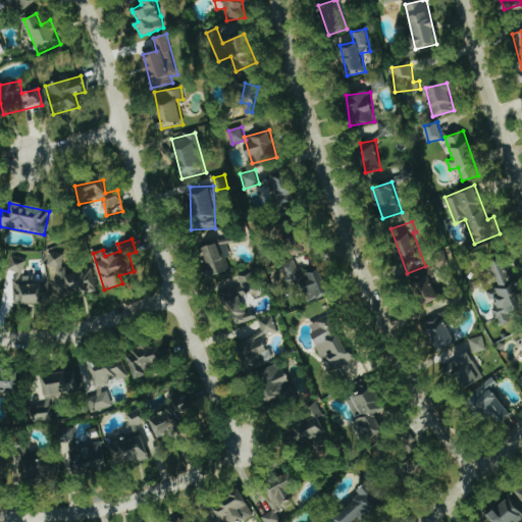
[(232,275),(227,258),(230,257),(226,242),(203,249),(213,281),(232,275)]
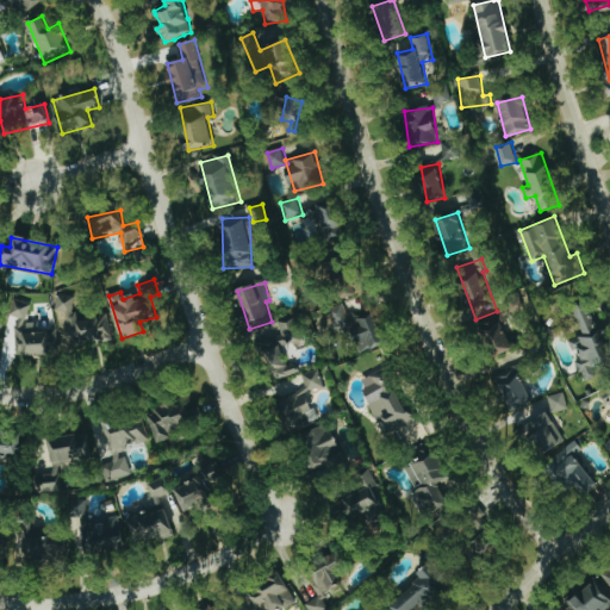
[(112,341),(110,317),(76,321),(74,296),(56,298),(60,332),(72,331),(73,346),(112,341)]
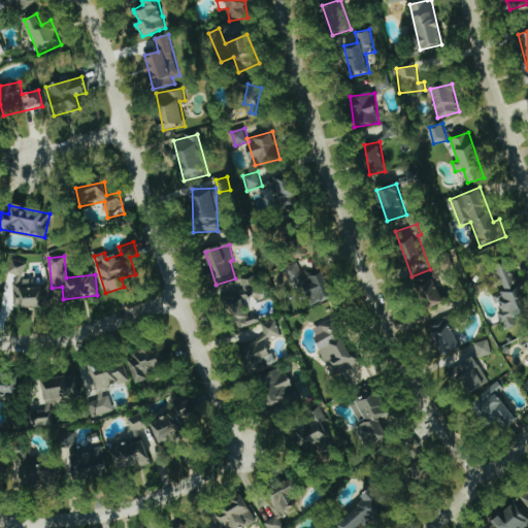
[(51,307),(50,288),(32,288),(32,279),(26,279),(26,259),(12,260),(14,308),(51,307)]
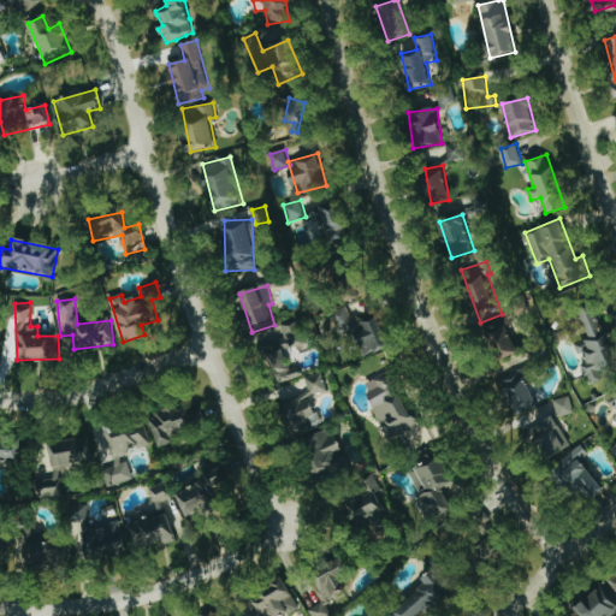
[(581,311),(590,338),(576,343),(580,354),(586,351),(590,363),(585,365),(591,384),(603,380),(599,369),(615,365),(615,344),(611,330),(604,331),(597,306),(581,311)]
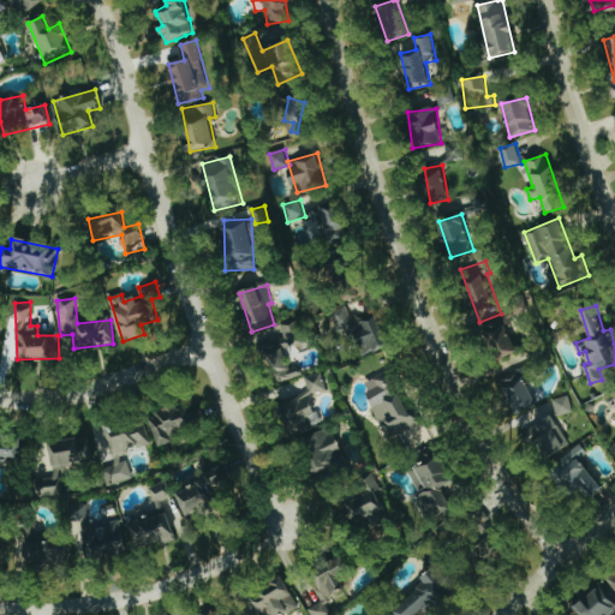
[(376,308),(344,321),(358,357),(390,345),(376,308)]
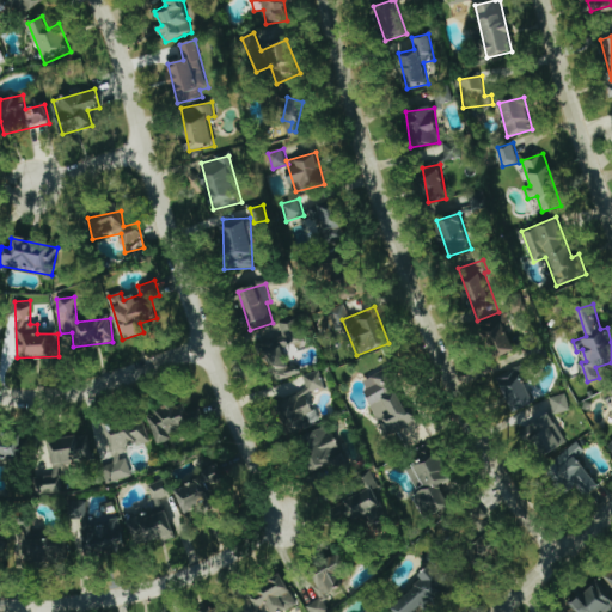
[(276,383),(300,372),(297,363),(291,366),(281,346),(304,336),(295,317),(277,324),(282,335),(259,344),(276,383)]
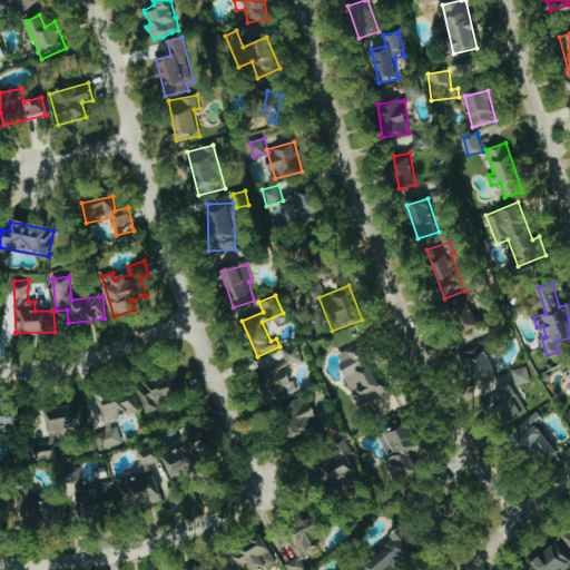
[(480,326),(471,301),(451,307),(460,333),(480,326)]
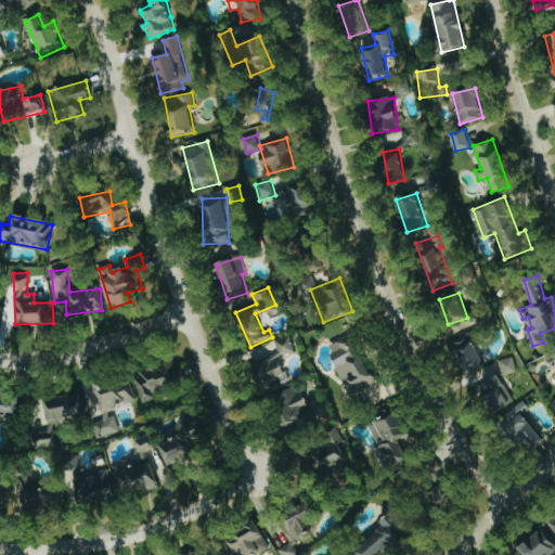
[(347,362),(339,365),(353,394),(364,388),(369,398),(382,391),(352,333),(337,340),(347,362)]
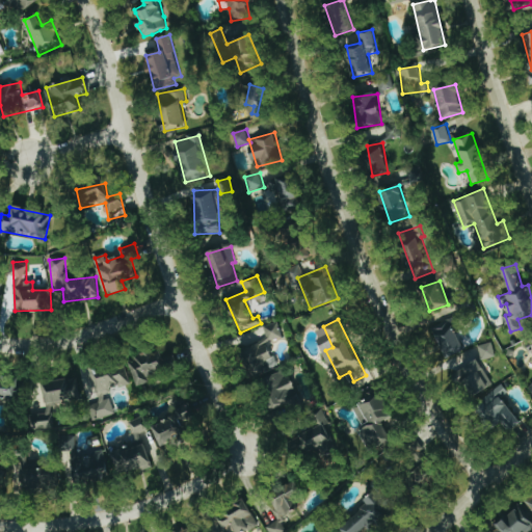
[(433,330),(449,357),(468,346),(451,319),(433,330)]
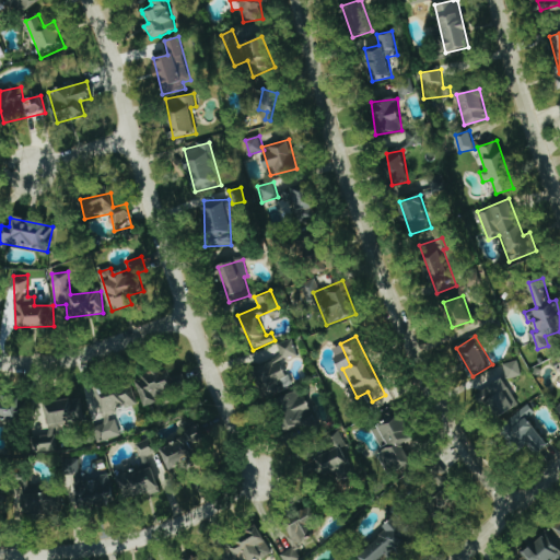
[(265,394),(292,387),(284,359),(298,356),(294,339),(279,342),(282,356),(257,362),(265,394)]
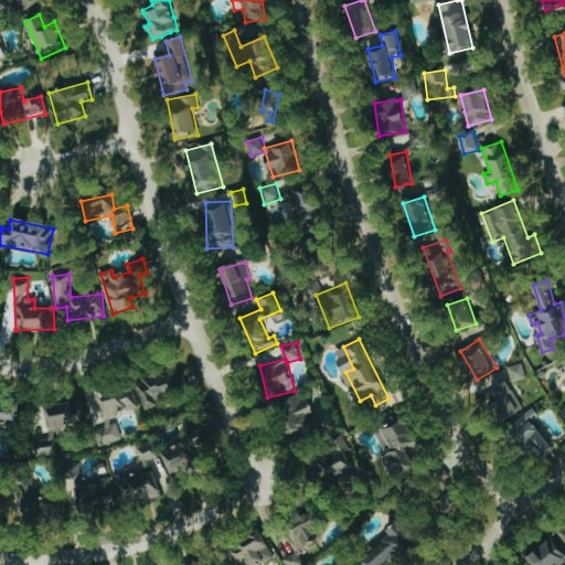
[(528,377),(522,362),(508,368),(513,383),(528,377)]
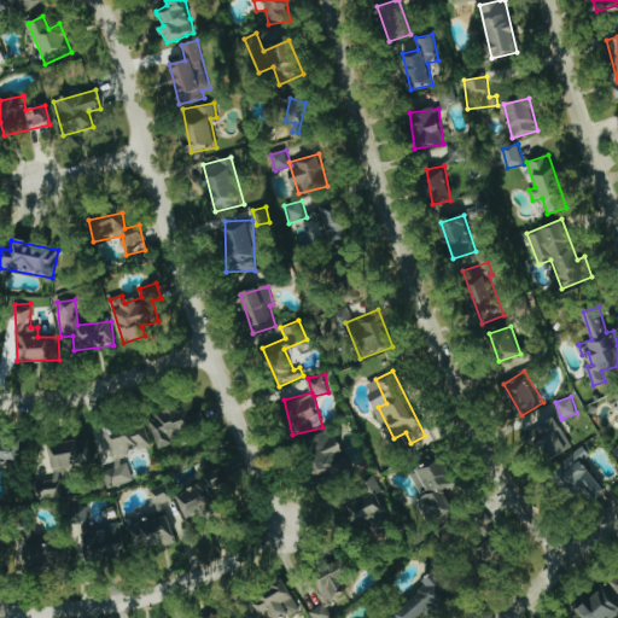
[(159,444),(193,432),(182,404),(150,417),(159,444)]
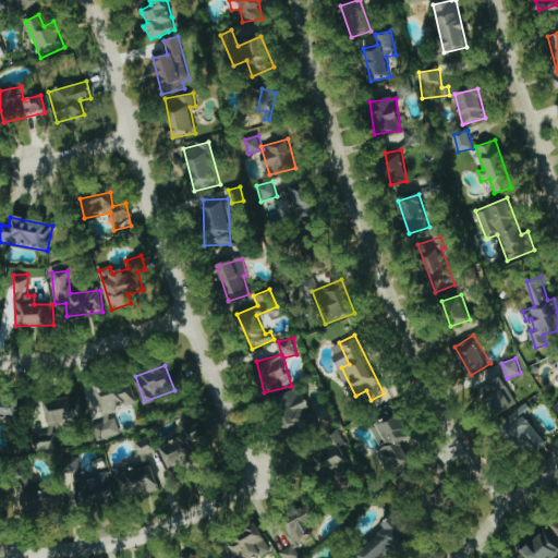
[(480,390),(497,416),(519,402),(501,376),(480,390)]
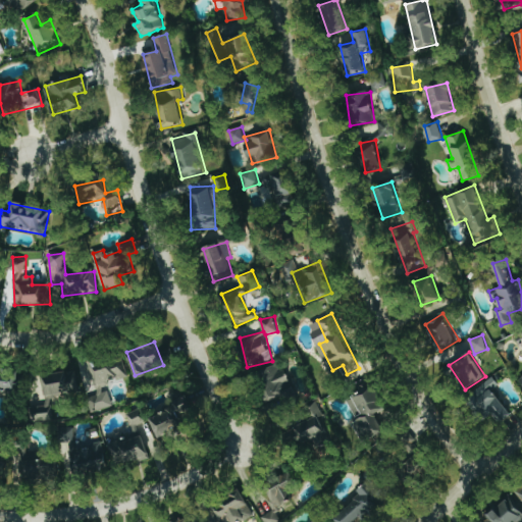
[(98,395),(88,398),(91,412),(114,406),(109,387),(110,387),(109,381),(128,376),(123,359),(98,366),(96,358),(89,359),(98,395)]
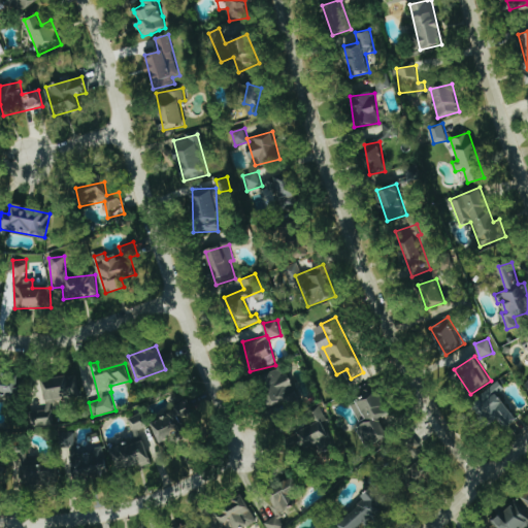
[(259,376),(269,404),(296,395),(286,366),(259,376)]
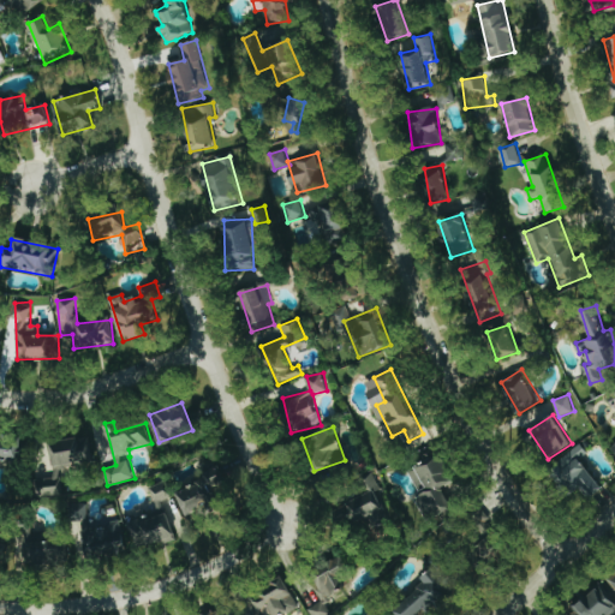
[(53,466),(93,460),(90,436),(49,441),(53,466)]
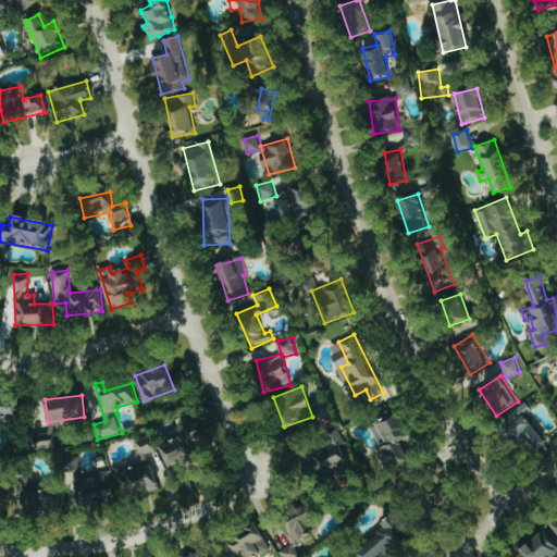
[(1,415),(20,416),(21,397),(0,396),(0,424),(0,425),(1,415)]
